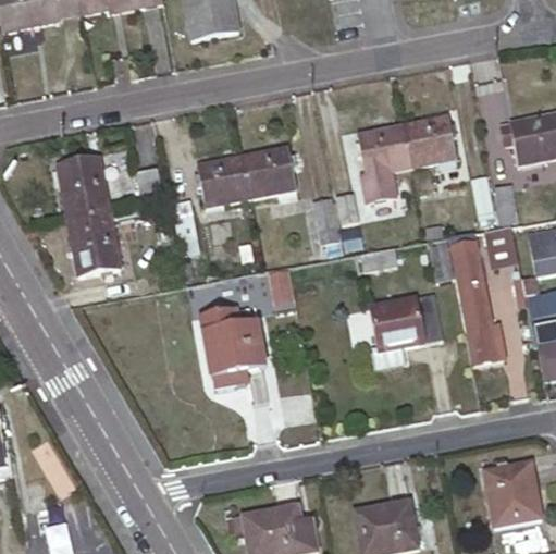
[(0,24),(1,31),(61,20),(60,14),(83,10),(81,0),(0,0),(0,24)]
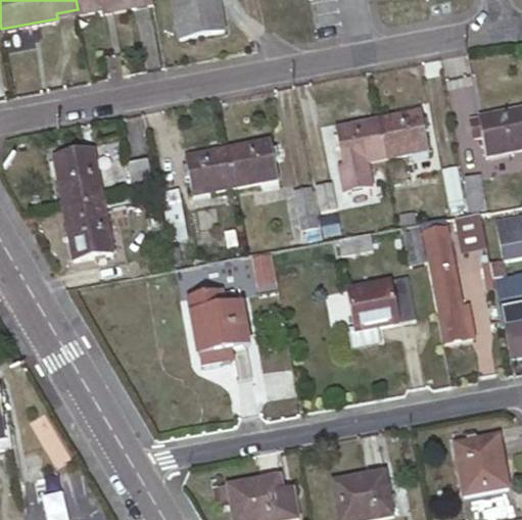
[(76,0),(78,9),(78,12),(132,1),(133,6),(153,3),(153,0),(76,0)]
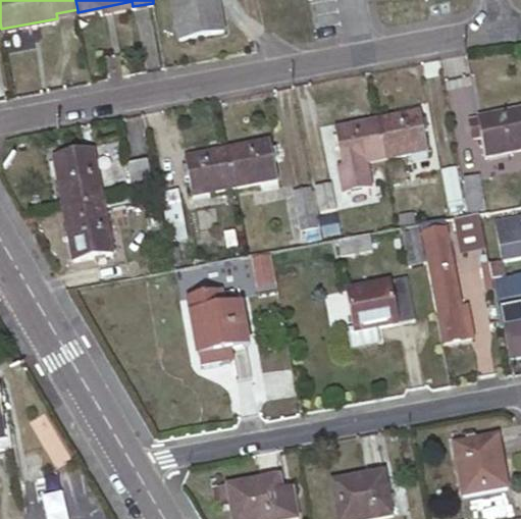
[(172,0),(178,37),(222,28),(217,0),(172,0)]
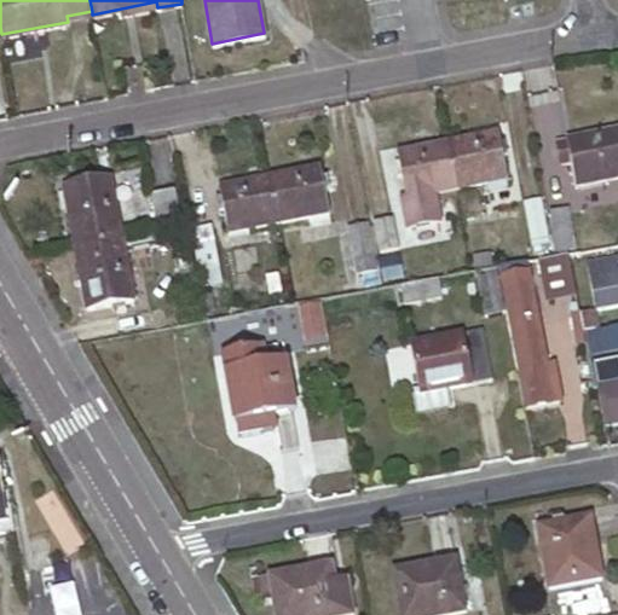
[(577,185),(617,175),(617,126),(569,135),(570,143),(559,145),(562,163),(572,161),(577,185)]
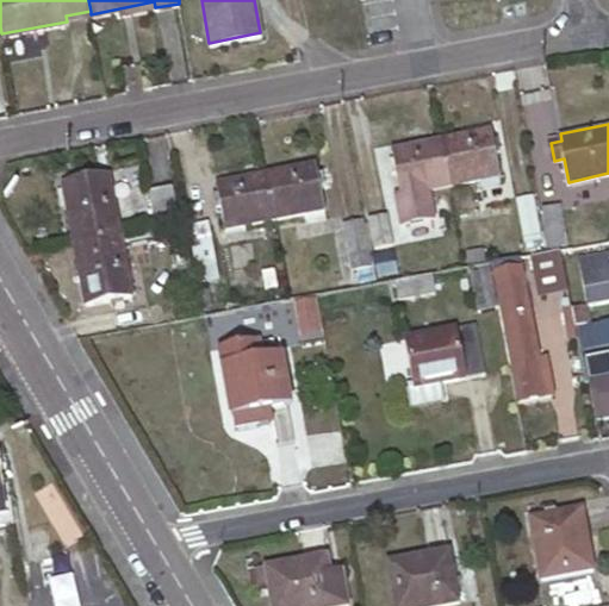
[(449,183),(501,174),(491,129),(441,138),(449,183)]
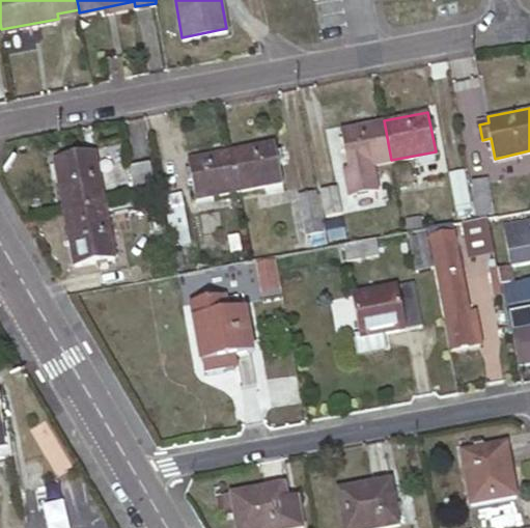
[(391,160),(384,120),(338,129),(345,167),(342,168),(346,194),(377,188),(371,164),(391,160)]
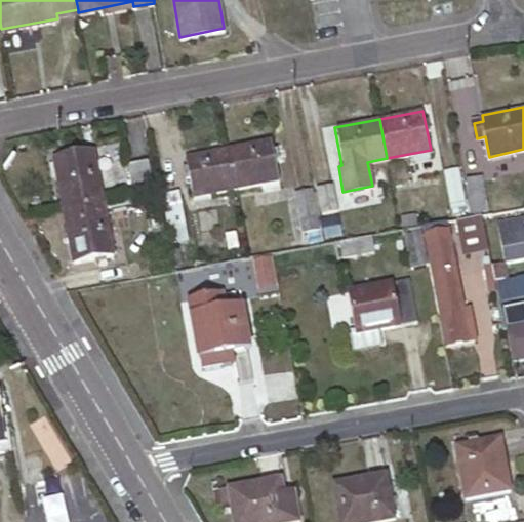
[(236,186),(279,177),(272,138),(229,148),(236,186)]
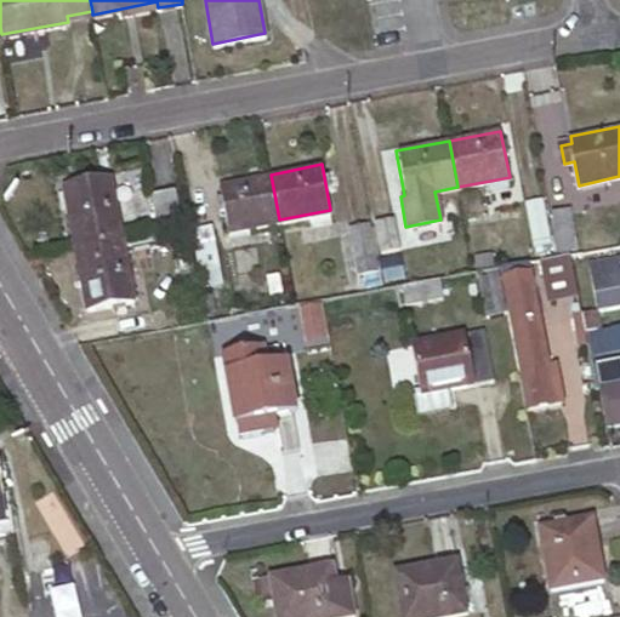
[(63,183),(75,246),(123,236),(112,173),(63,183)]
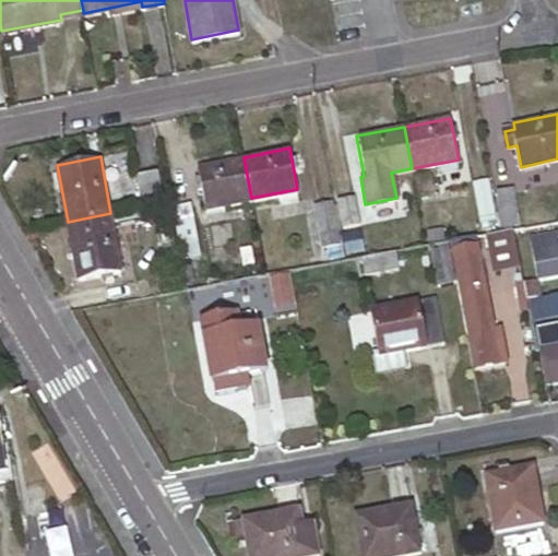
[(206,206),(251,198),(244,157),(199,165),(206,206)]
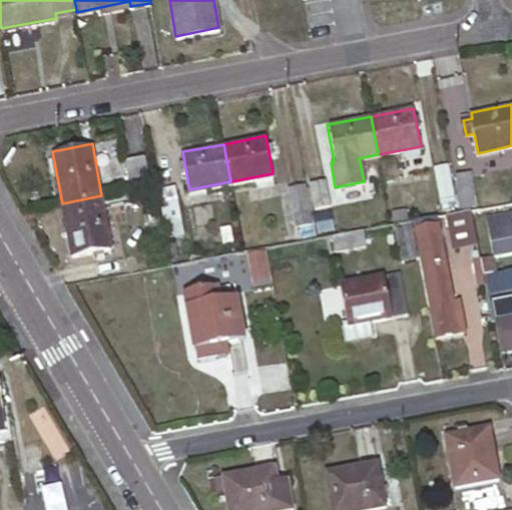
[(124,158),(130,188),(149,185),(143,154),(124,158)]
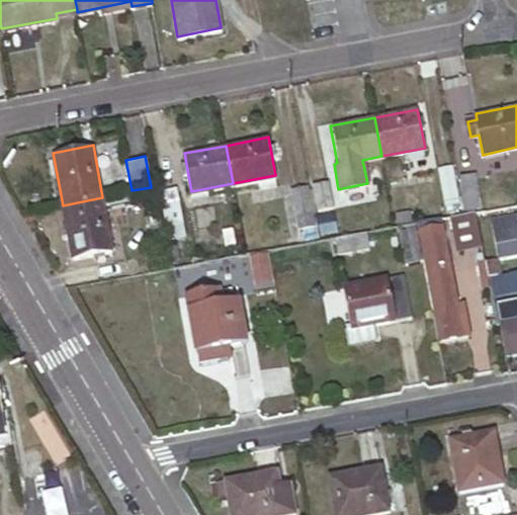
[(458,177),(464,208),(482,204),(476,174),(458,177)]
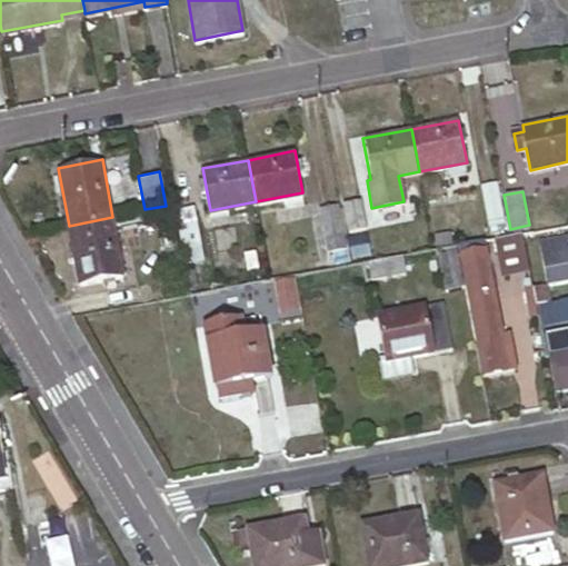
[(360,198),(344,201),(349,229),(366,226),(360,198)]
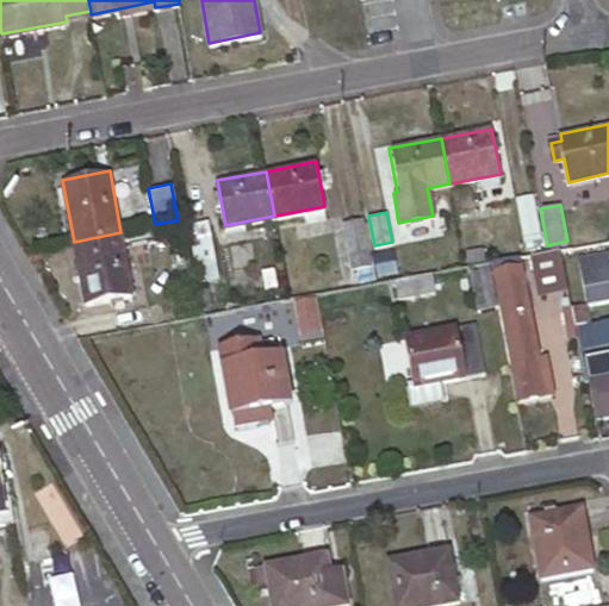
[(361,216),(342,219),(352,267),(370,263),(361,216)]
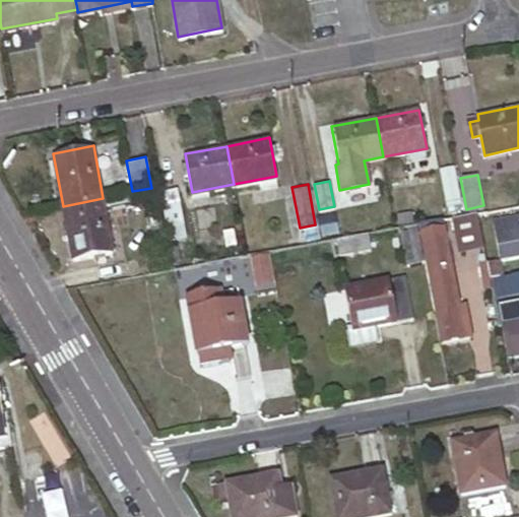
[(177,188),(160,190),(170,239),(186,236),(177,188)]
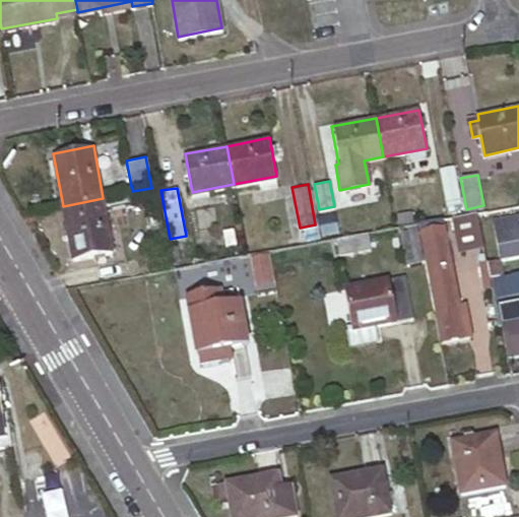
[(63,206),(73,259),(113,251),(103,198),(63,206)]
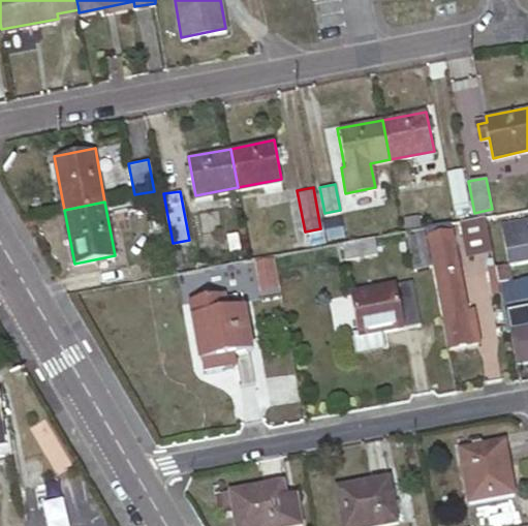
[(494,212),(486,214),(488,222),(496,221),(494,212)]
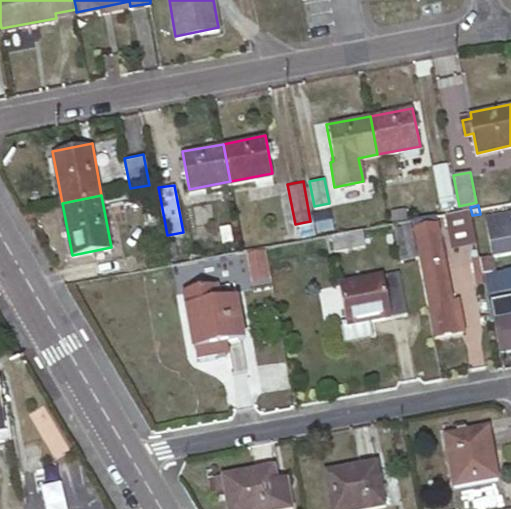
[(470,207),(459,209),(446,211),(452,242),(476,237),(472,215),(470,207)]
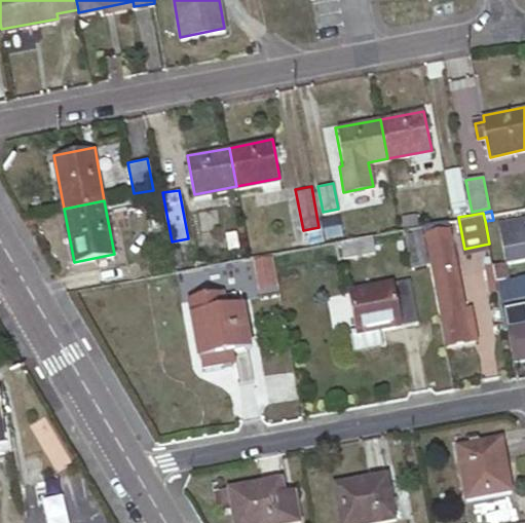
[(508,260),(524,256),(524,217),(500,221),(508,260)]
